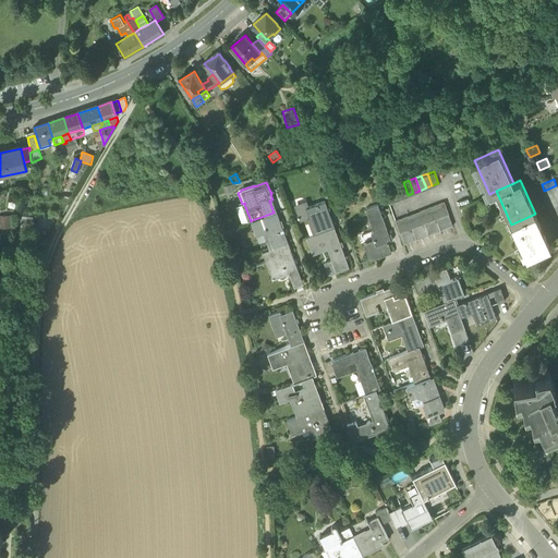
[(401,197),(408,195),(403,182),(397,184),(401,197)]
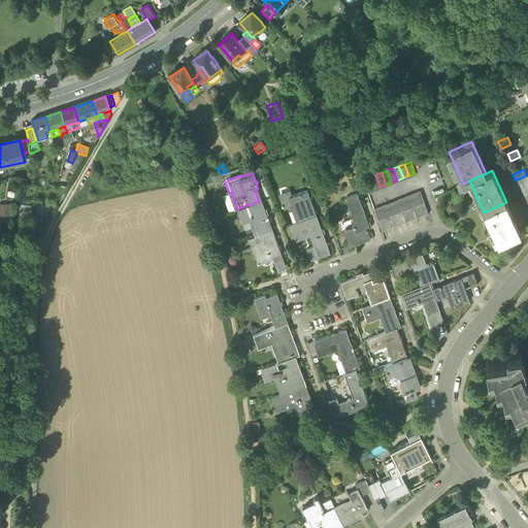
[(220,174),(210,176),(212,184),(222,182),(220,174)]
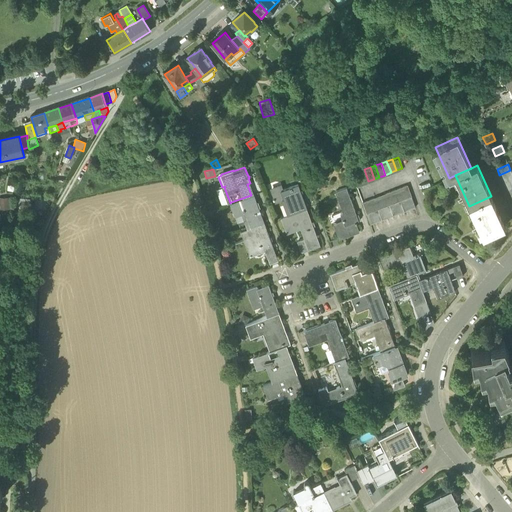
[(362,183),(368,181),(364,169),(358,171),(362,183)]
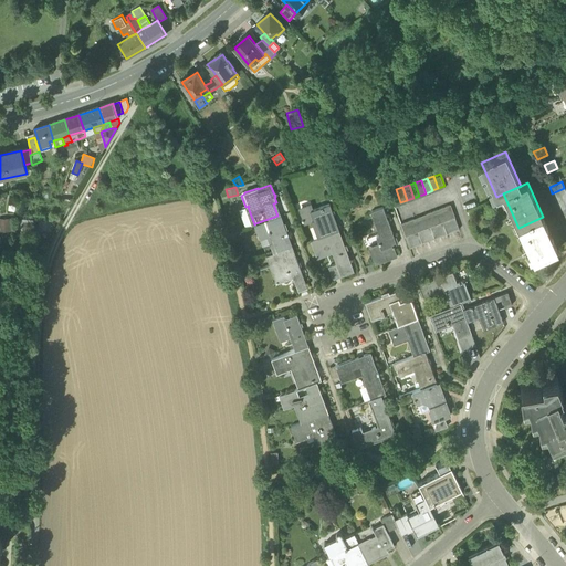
[(552,194),(555,199),(565,194),(565,191),(564,188),(552,194)]
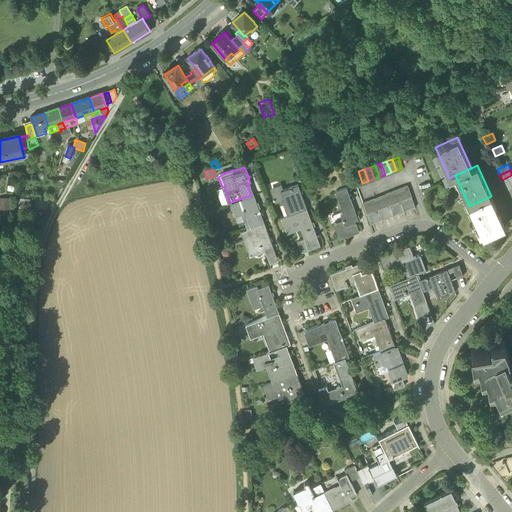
[(357,185),(362,183),(358,171),(353,173),(357,185)]
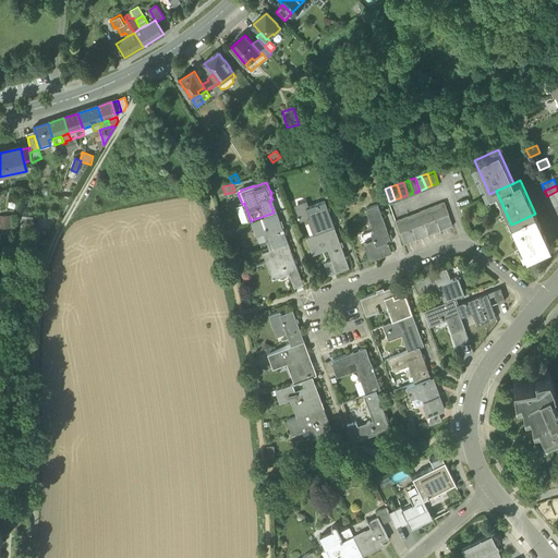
[(557,191),(547,196),(549,203),(557,198),(557,191)]
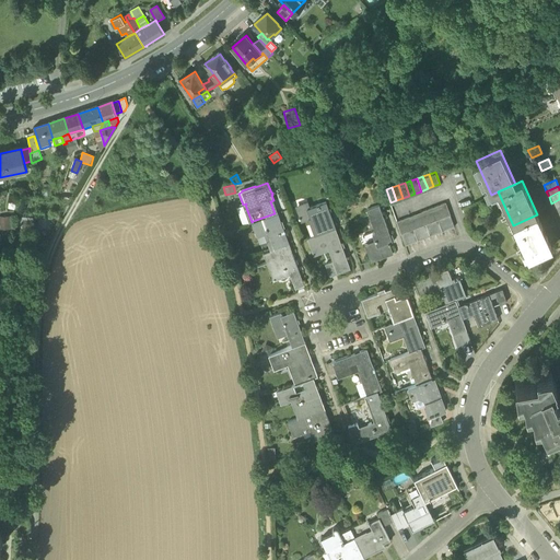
[(298,212),(311,208),(307,200),(295,205),(298,212)]
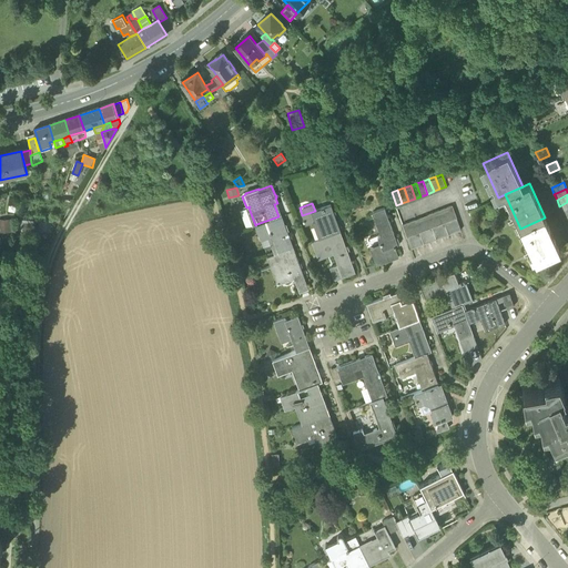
[(450,219),(457,216),(452,203),(446,205),(450,219)]
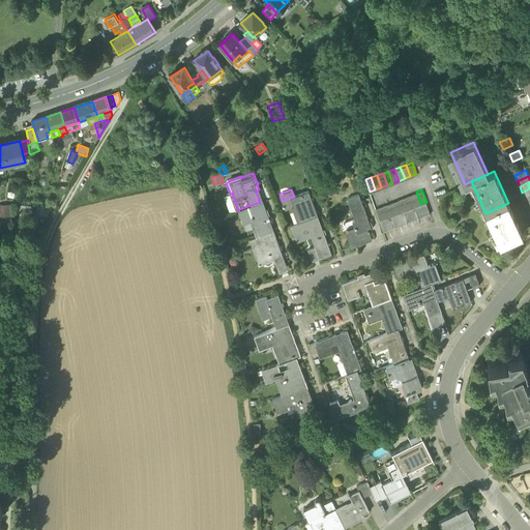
[(295,206),(300,221),(317,214),(308,192),(294,197),(282,201),(286,210),(295,206)]
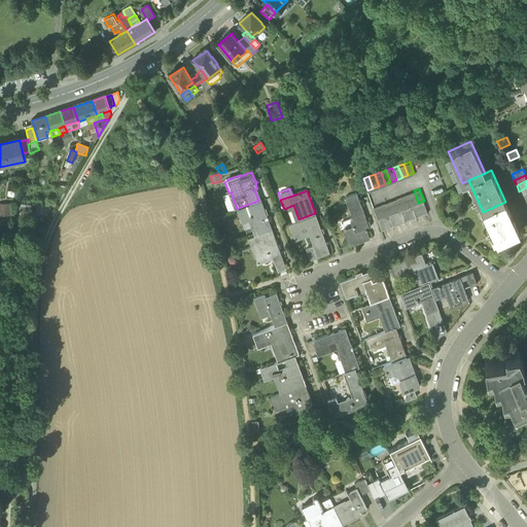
[(343,229),(349,245),(359,241),(355,231),(366,226),(370,225),(357,190),(346,195),(354,217),(351,218),(353,225),(343,229)]
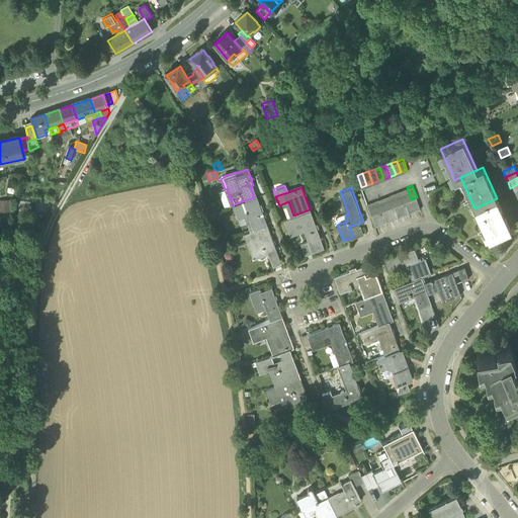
[(405,201),(411,199),(407,187),(401,189),(405,201)]
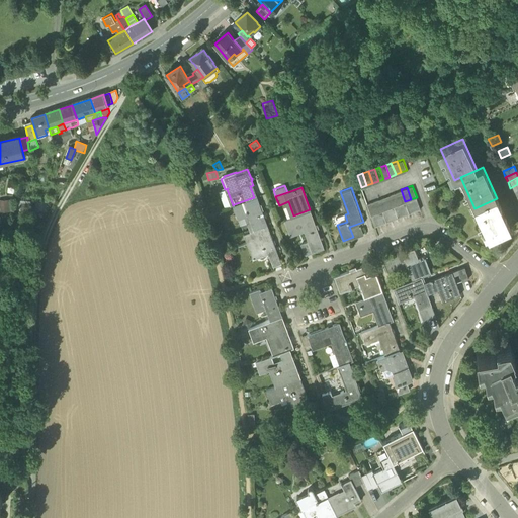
[(230,206),(233,205),(227,189),(225,189),(230,206)]
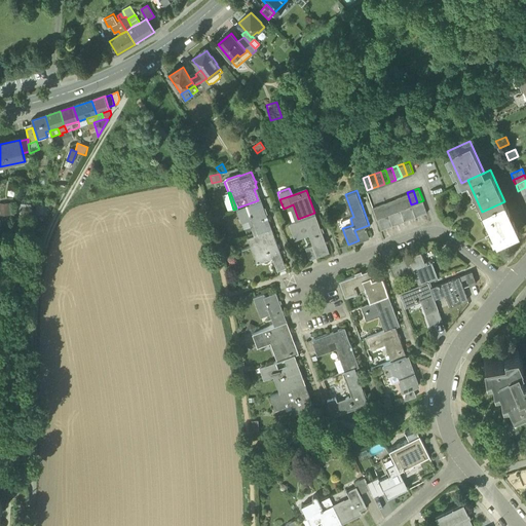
[(406,207),(411,204),(407,192),(402,194),(406,207)]
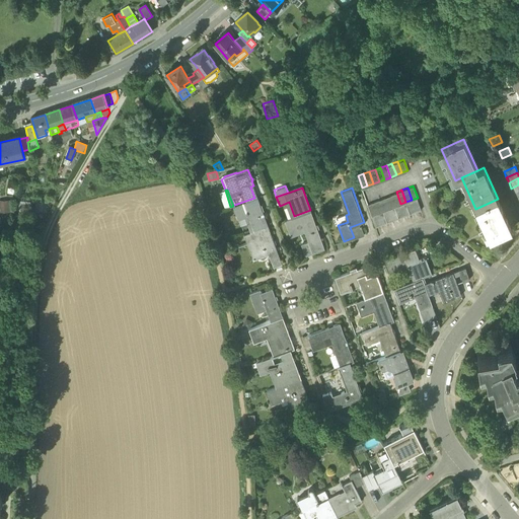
[(394,206),(400,204),(396,192),(390,194),(394,206)]
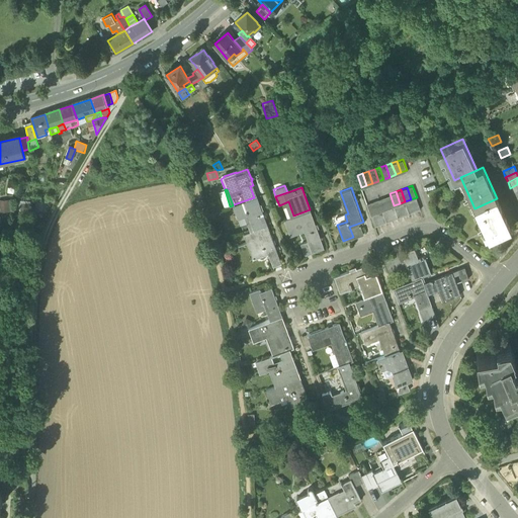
[(387,207),(394,205),(390,193),(383,195),(387,207)]
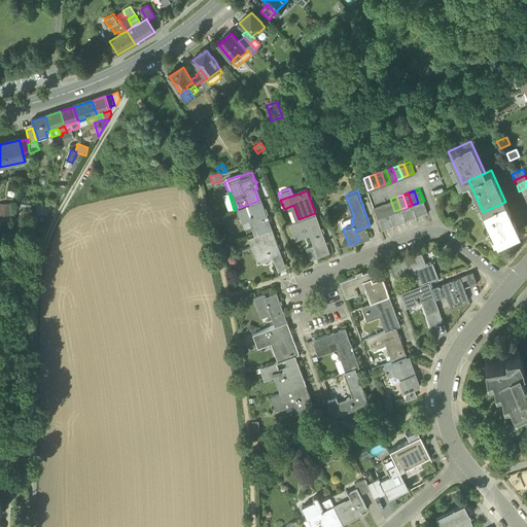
[(389,213),(394,211),(390,199),(385,202),(389,213)]
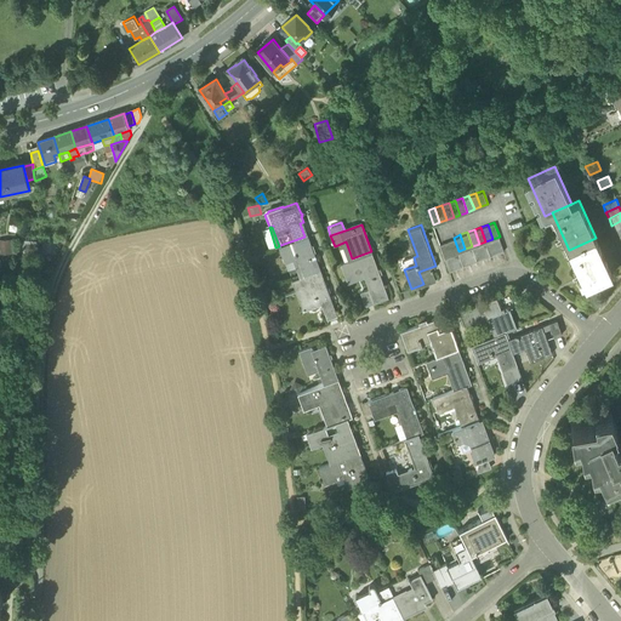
[(297,266),(301,277),(320,271),(308,235),(305,237),(280,245),(285,260),(286,260),(294,256),(297,266)]
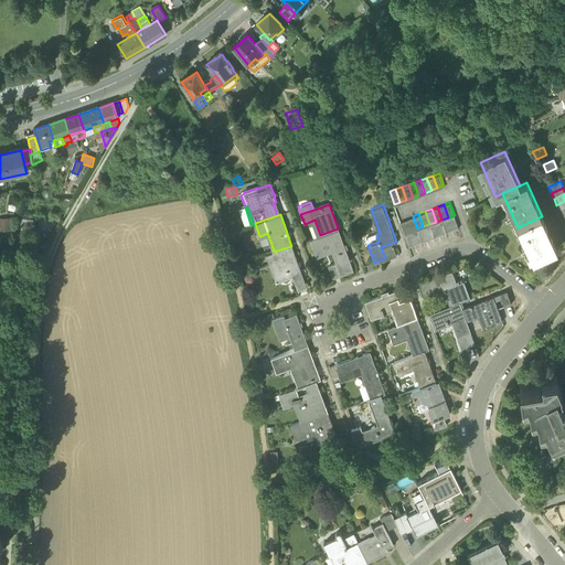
[(455,215),(448,217),(452,231),(459,228),(455,215)]
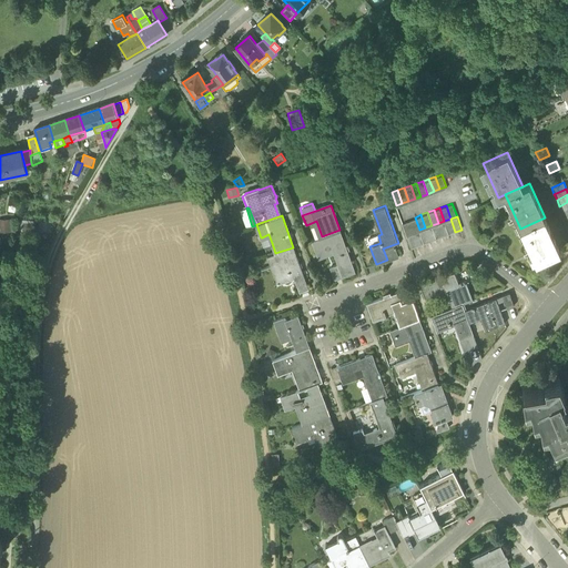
[(413,232),(419,230),(415,217),(408,220),(413,232)]
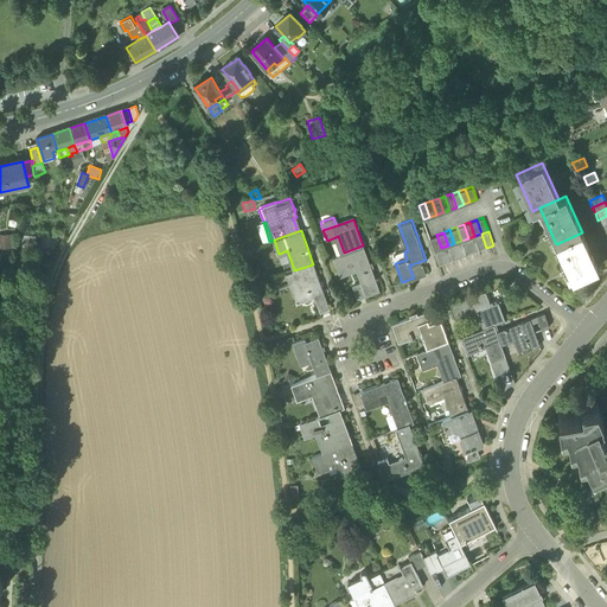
[(599,269),(582,232),(556,244),(573,281),(599,269)]
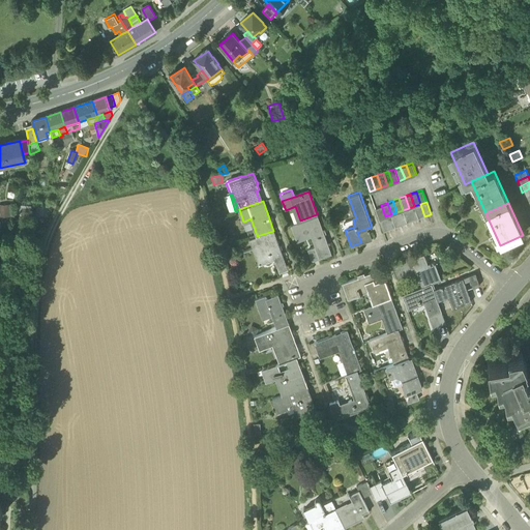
[(10,204),(0,205),(0,217),(10,217),(10,204)]
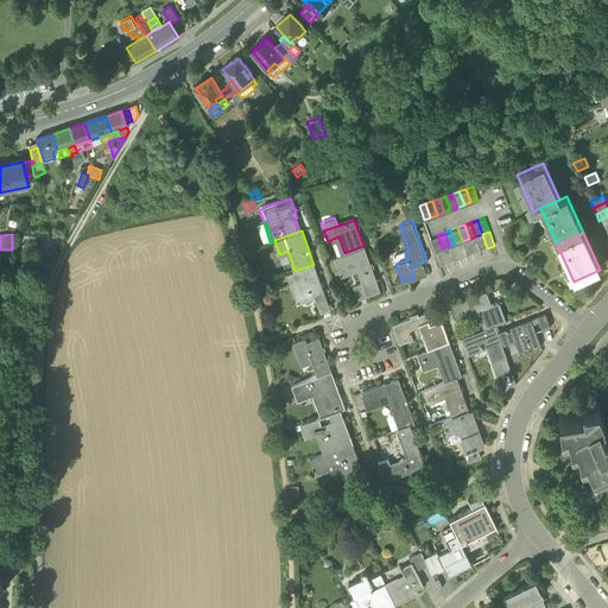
[(482,234),(475,236),(481,251),(487,248),(482,234)]
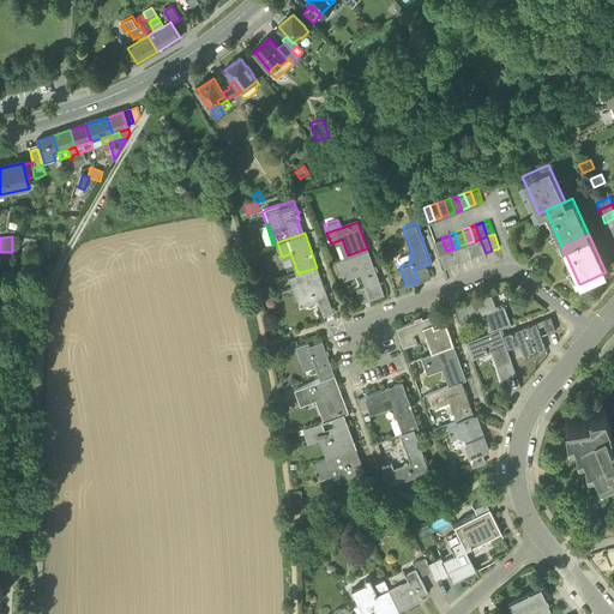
[(439,253),(446,251),(441,238),(434,240),(439,253)]
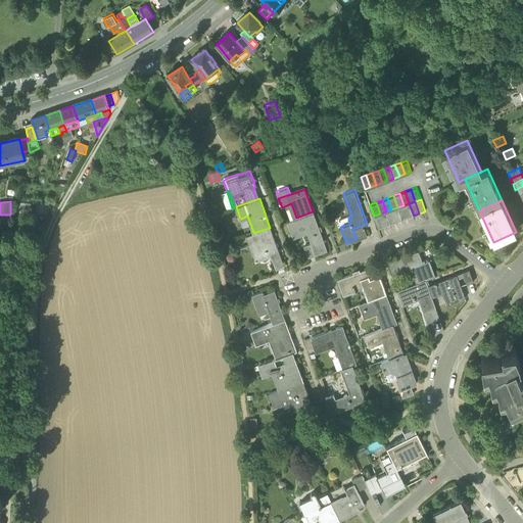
[(409,203),(403,205),(408,218),(414,216),(409,203)]
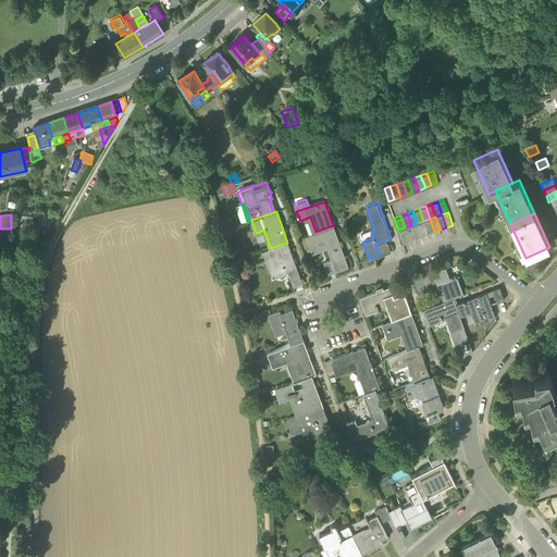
[(37,220),(23,218),(22,231),(35,232),(37,220)]
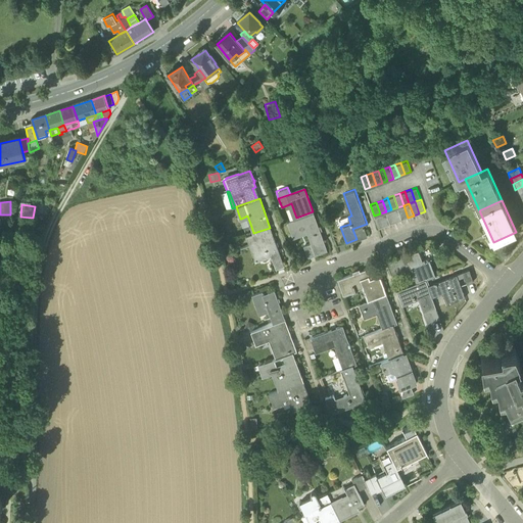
[(403,205),(397,207),(401,220),(408,218),(403,205)]
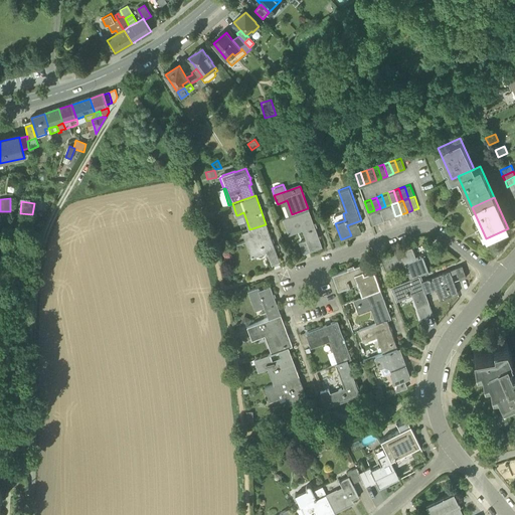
[(391,204),(385,206),(390,218),(395,216),(391,204)]
